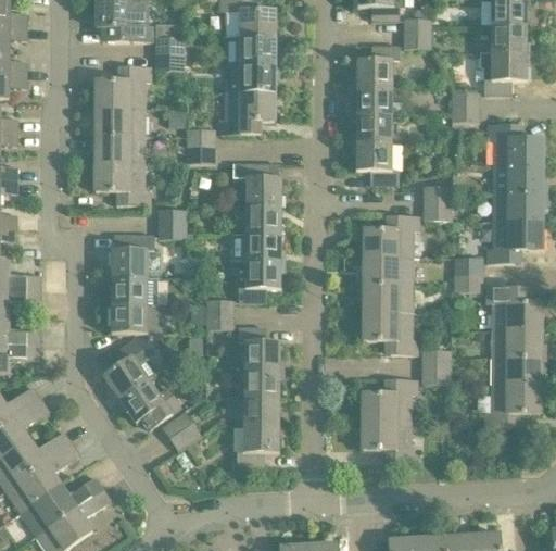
[(97,0),(97,27),(108,27),(108,32),(109,32),(109,41),(152,41),(152,26),(144,26),(144,0),(97,0)]
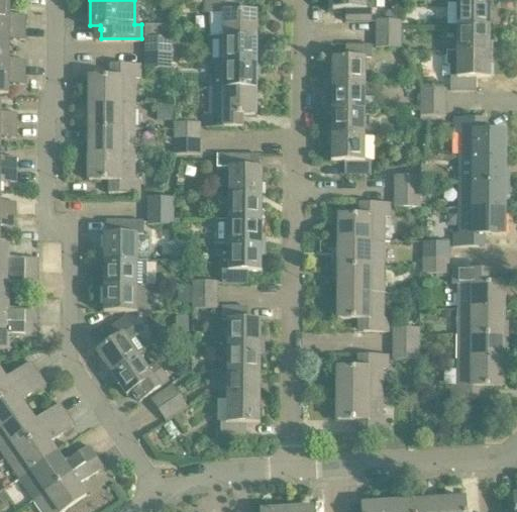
[(211,9),(211,34),(255,34),(255,8),(230,8),(230,0),(205,0),(205,9),(211,9)]
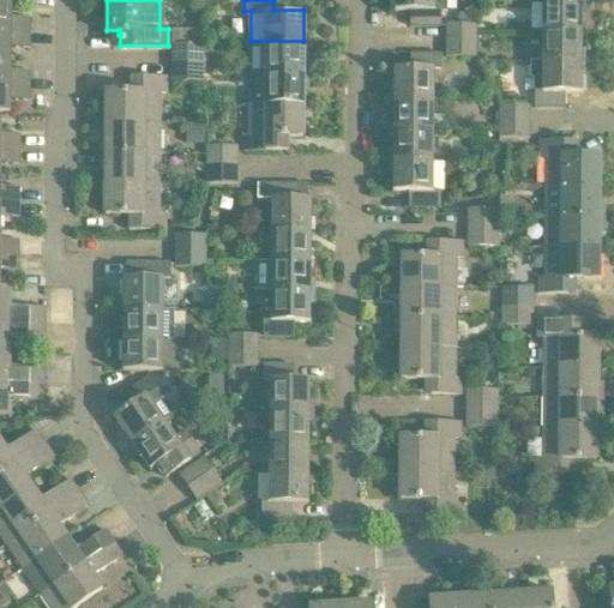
[(395,0),(395,7),(411,8),(410,23),(441,23),(441,7),(434,7),(434,0),(395,0)]
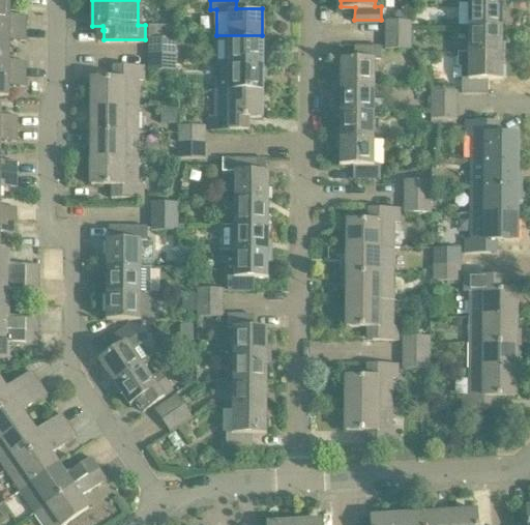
[(469,0),(468,24),(502,24),(502,0),(469,0)]
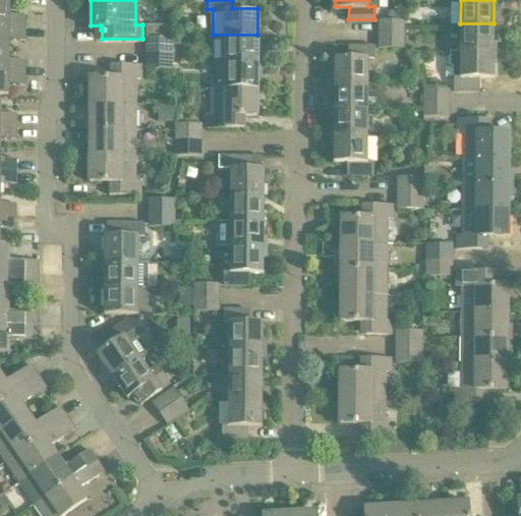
[(0,24),(25,24),(25,12),(9,12),(9,2),(0,2),(0,24)]
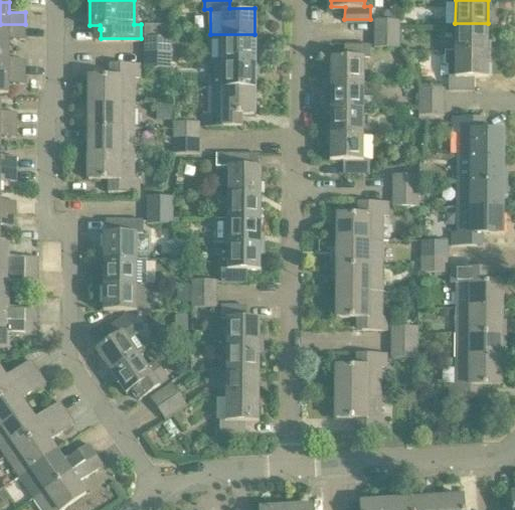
[(374,17),(374,31),(399,31),(399,18),(374,17)]
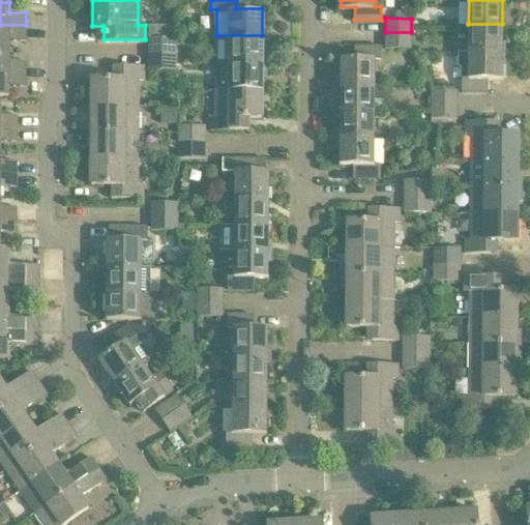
[(468,24),(468,50),(502,51),(502,24),(468,24)]
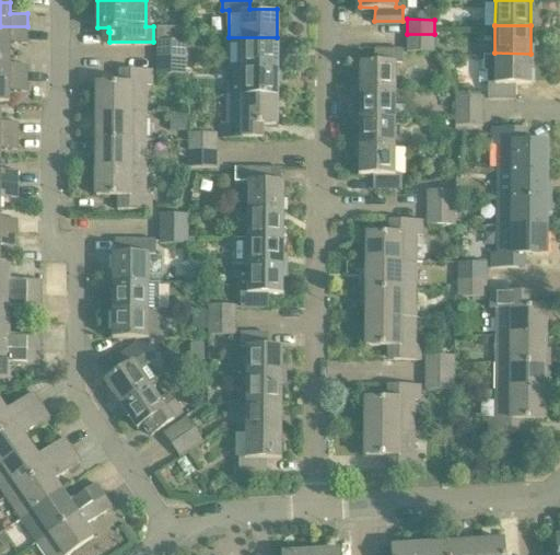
[(0,50),(10,50),(10,41),(27,41),(27,26),(0,26),(0,50)]
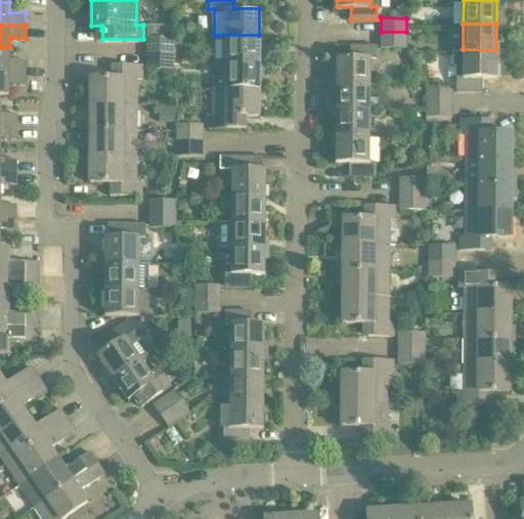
[(406,32),(381,32),(381,45),(406,46),(406,32)]
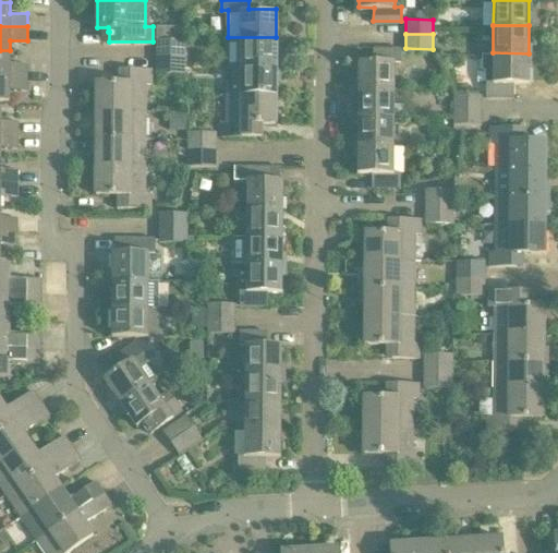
[(157,37),(157,53),(184,55),(184,37),(157,37)]
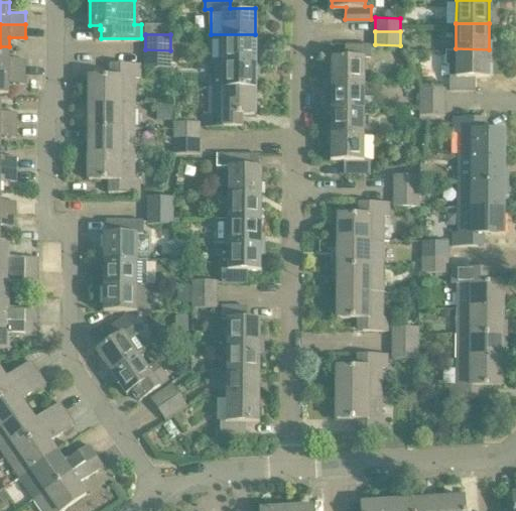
[(211,34),(211,60),(259,60),(259,50),(255,50),(255,34),(211,34)]
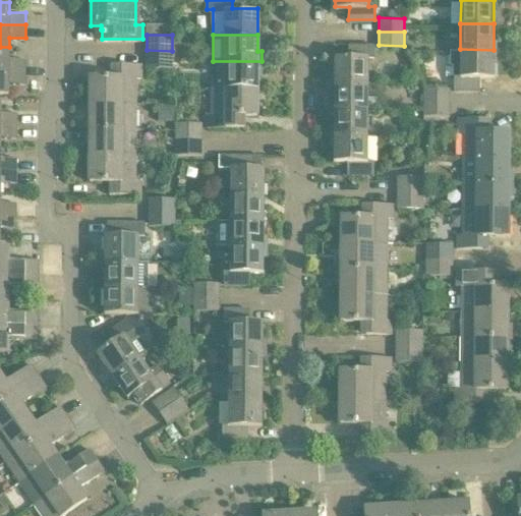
[(335,55),(335,81),(367,82),(367,57),(373,57),(374,43),(348,43),(348,55),(335,55)]
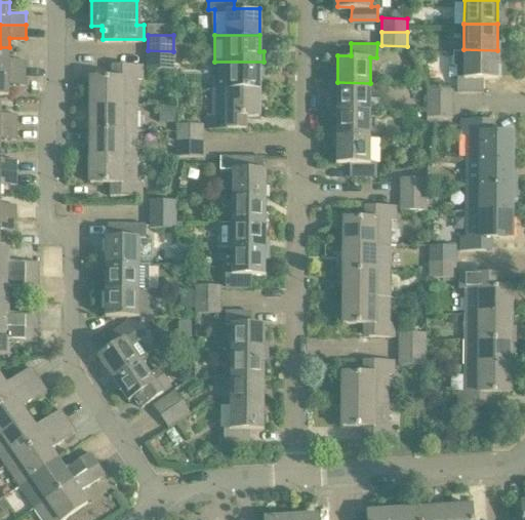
[(0,47),(0,70),(25,70),(26,57),(9,57),(9,47),(0,47)]
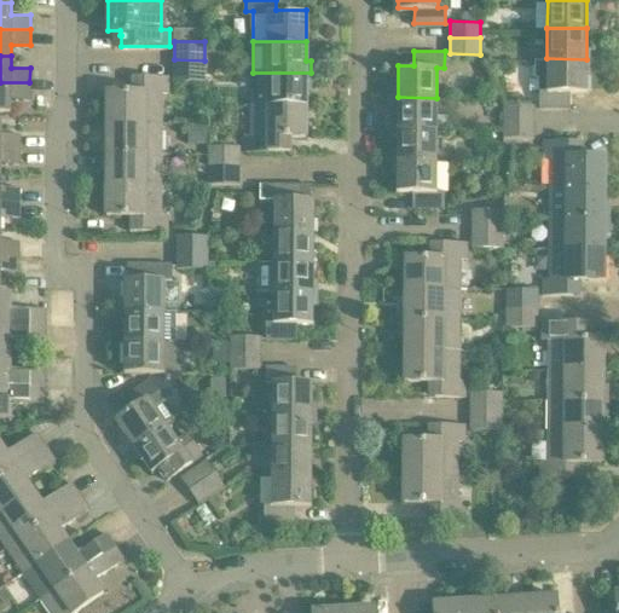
[(586,59),(547,58),(537,58),(537,75),(539,75),(539,105),(570,105),(570,91),(585,91),(586,59)]
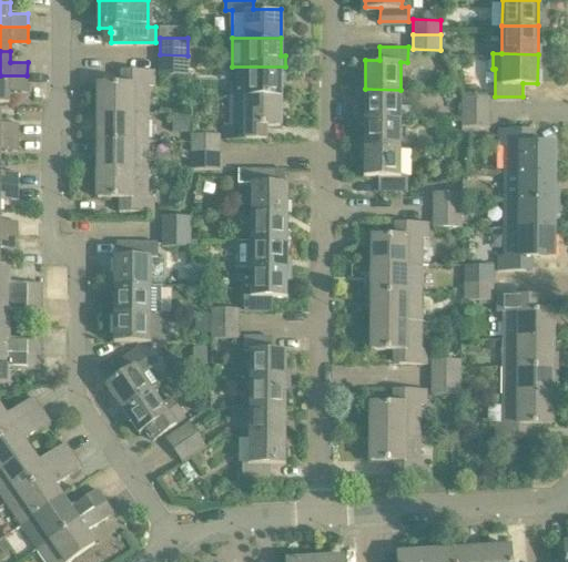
[(188,55),(160,54),(159,72),(188,72),(188,55)]
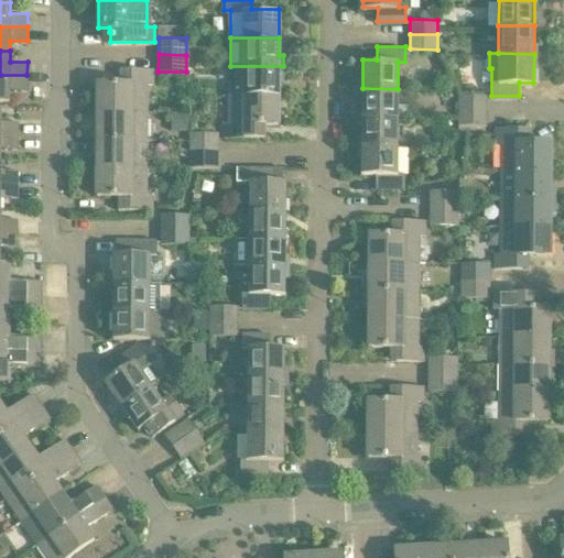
[(98,80),(97,109),(147,109),(147,81),(153,81),(153,67),(126,66),(126,80),(98,80)]
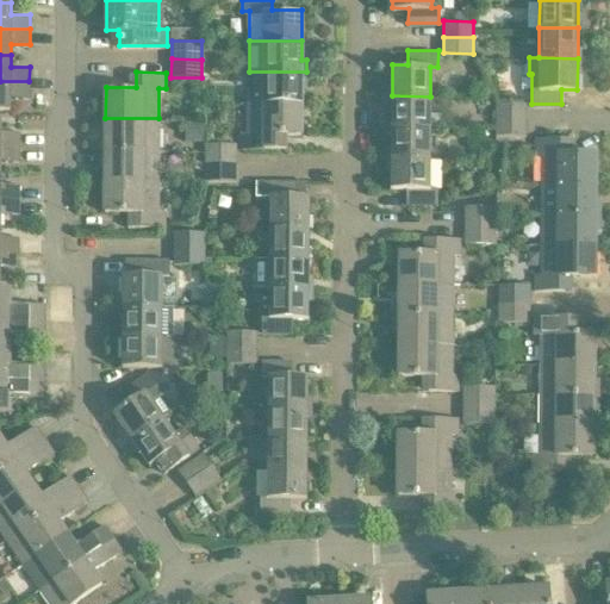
[(249,72),(249,101),(302,101),(302,83),(306,83),(306,72),(249,72)]
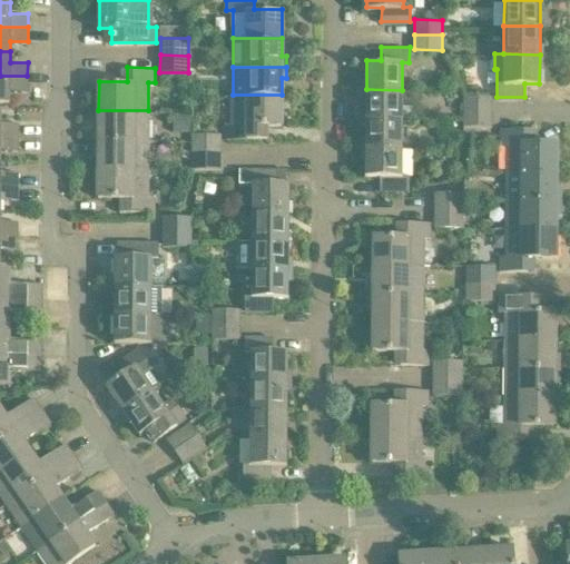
[(27,76),(0,76),(0,100),(9,101),(9,90),(27,90),(27,76)]
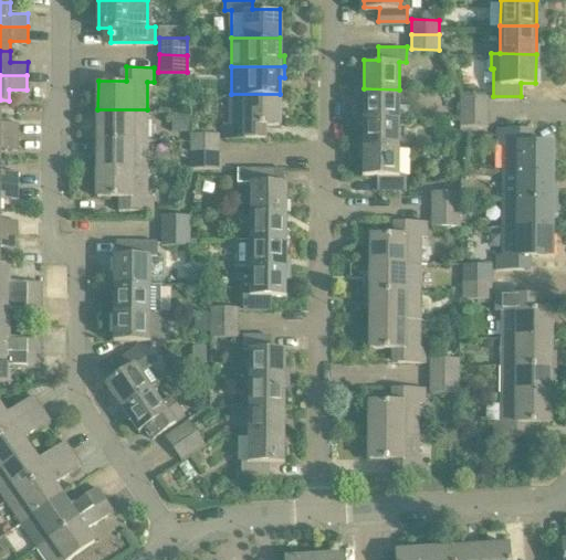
[(364,88),(363,117),(399,117),(399,90),(364,88)]
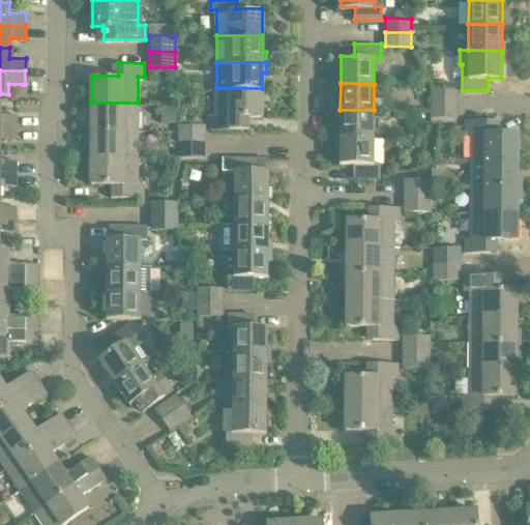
[(262,88),(216,88),(215,114),(209,114),(209,127),(248,128),(248,115),(262,115),(262,88)]
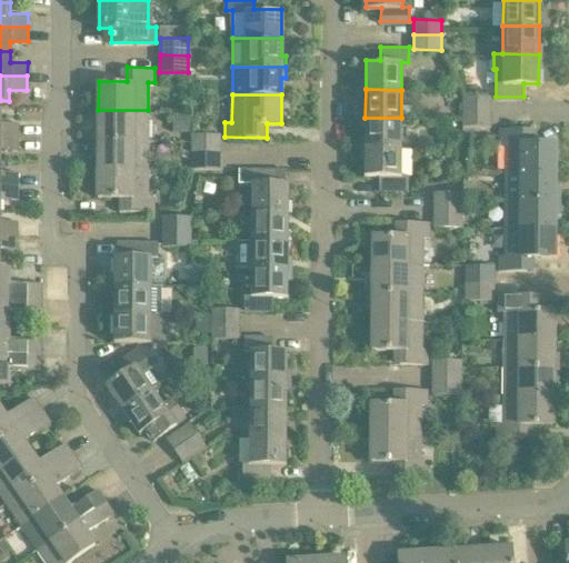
[(462,94),(462,109),(490,109),(491,94),(462,94)]
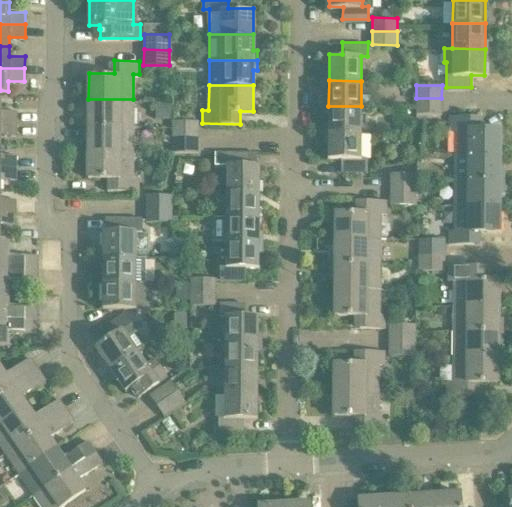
[(0,121),(16,121),(16,109),(0,109),(0,99),(0,98),(0,121)]
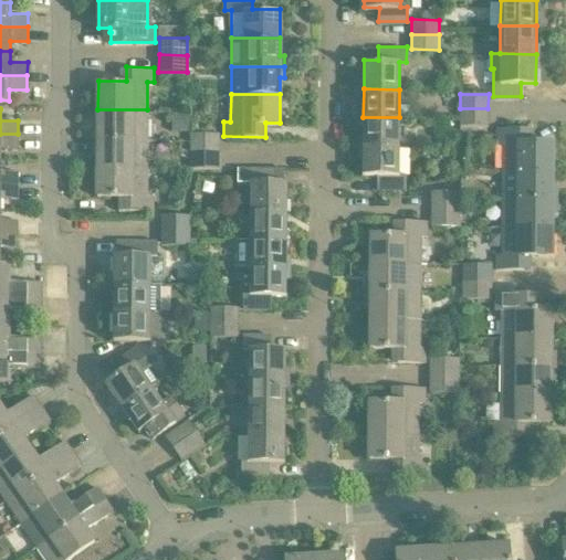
[(488,108),(460,108),(460,124),(488,124),(488,108)]
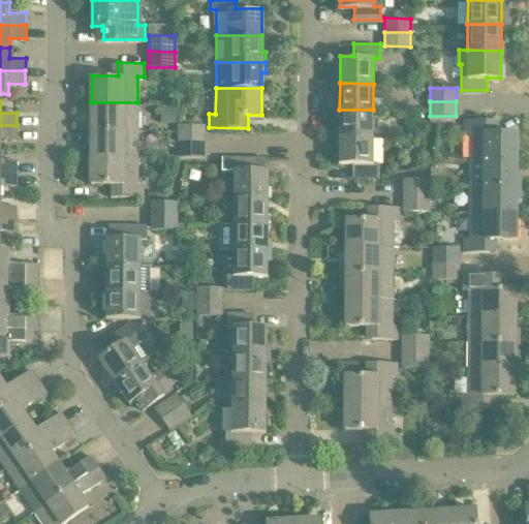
[(87,118),(87,128),(136,129),(137,102),(91,102),(91,118),(87,118)]
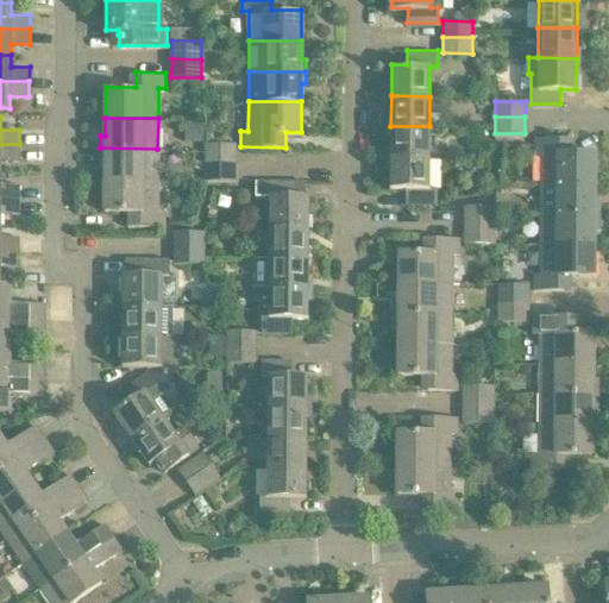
[(387,145),(387,156),(429,156),(429,126),(390,126),(390,145),(387,145)]
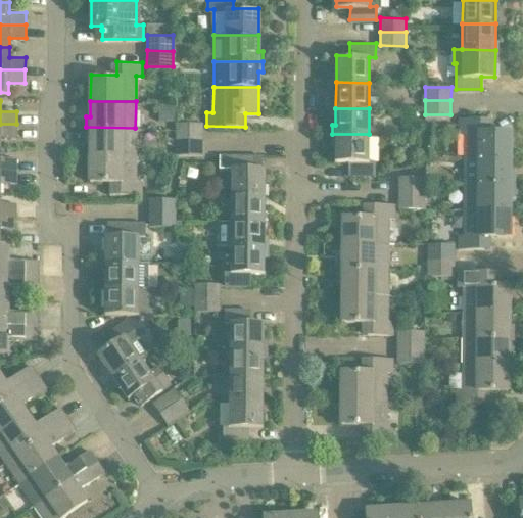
[(466,131),(466,156),(511,156),(511,130),(485,129),(485,116),(460,116),(460,130),(466,131)]
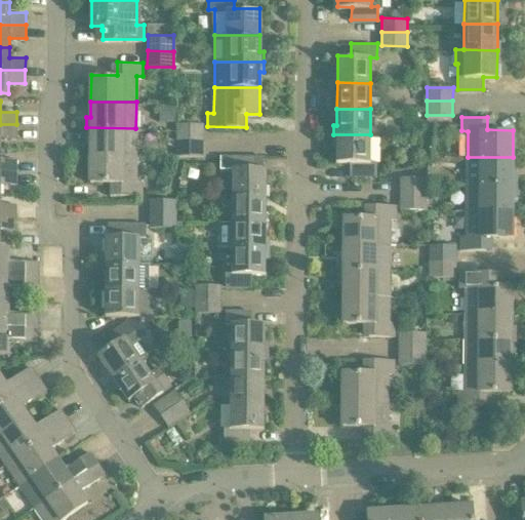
[(177,122),(176,137),(203,138),(203,122),(177,122)]
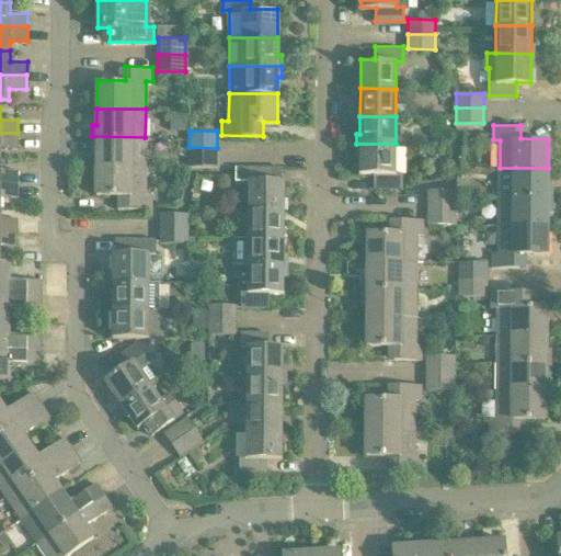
[(0,149),(0,147),(18,147),(18,133),(0,133),(0,149)]
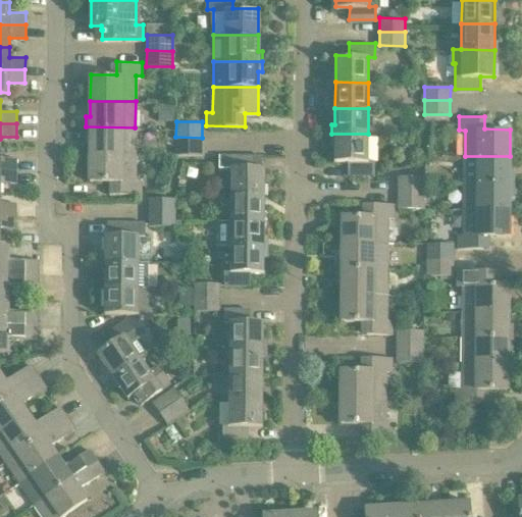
[(90,137),(90,152),(135,153),(135,127),(86,126),(86,137),(90,137)]
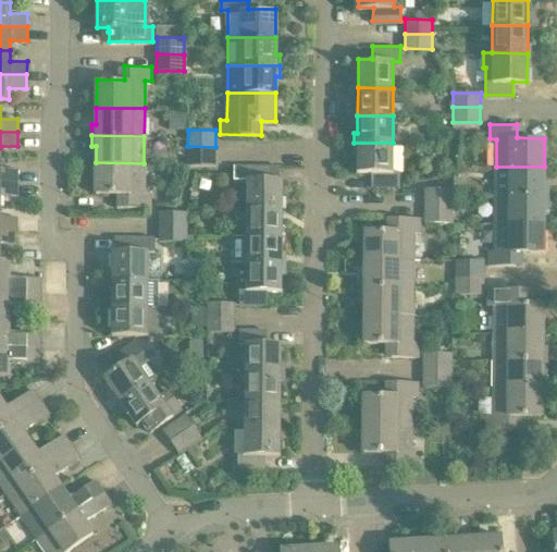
[(393,143),(354,143),(354,152),(357,152),(357,171),(371,171),(371,185),(398,185),(398,171),(392,170),(393,143)]
